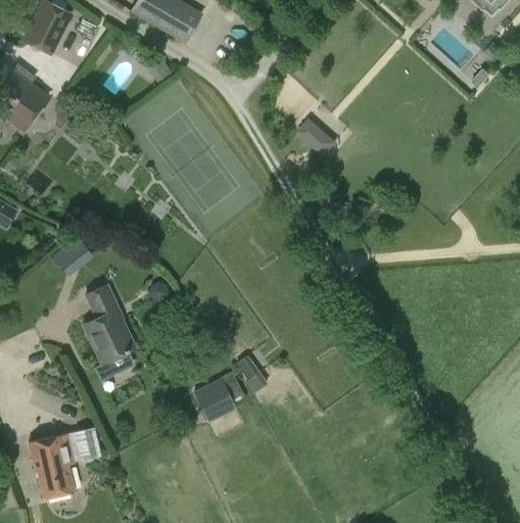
[(138,0),(132,11),(187,44),(205,13),(182,0),(138,0)]
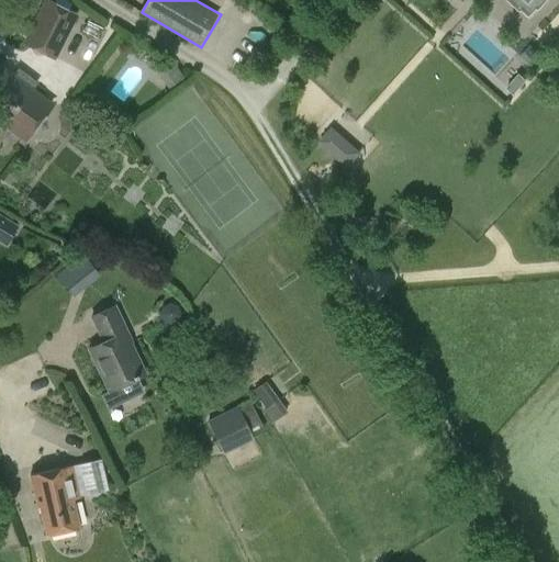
[(56,57),(75,19),(41,2),(22,41),(56,57)]
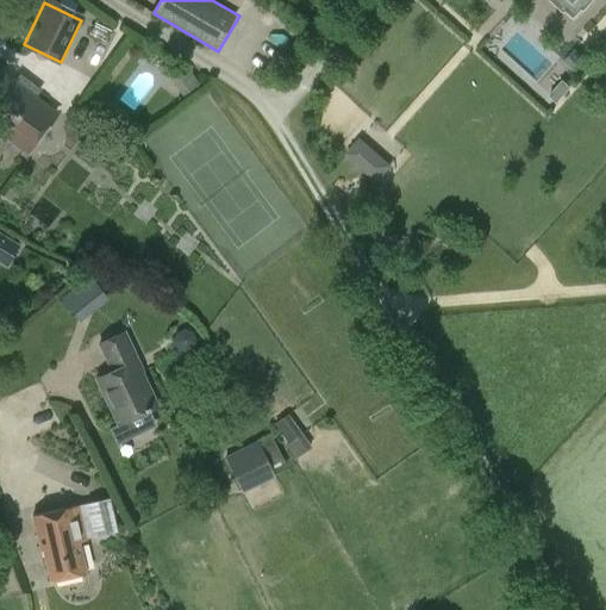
[(113,31),(98,23),(92,33),(107,42),(113,31)]
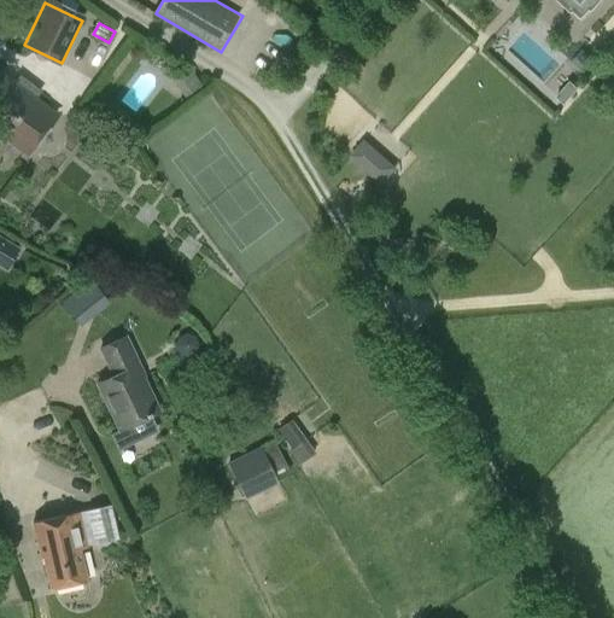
[(30,153),(59,116),(10,79),(0,91),(0,121),(10,129),(5,135),(30,153)]
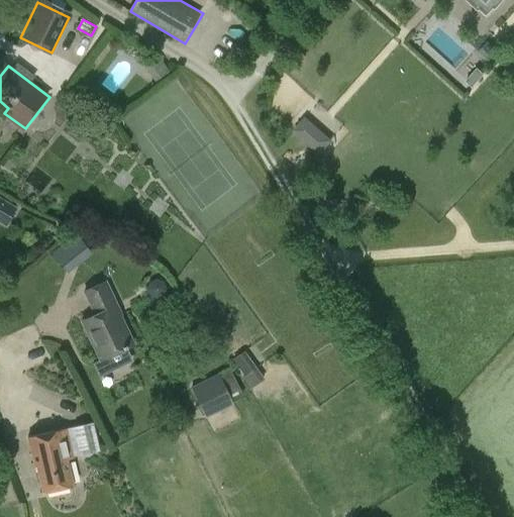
[(295,131),(323,156),(335,140),(308,116),(295,131)]
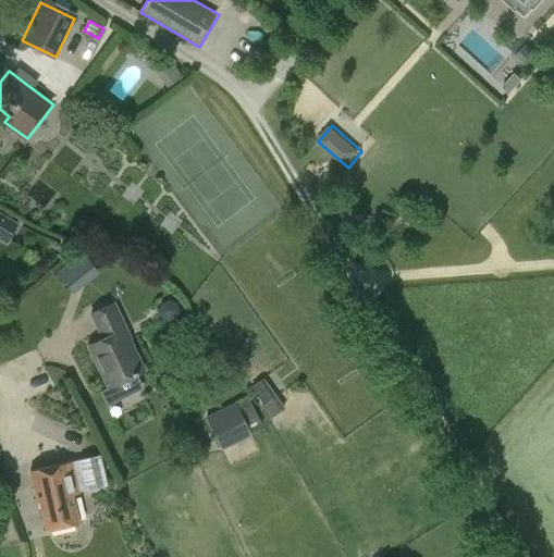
[(0,236),(0,237),(12,219),(0,211),(0,236)]
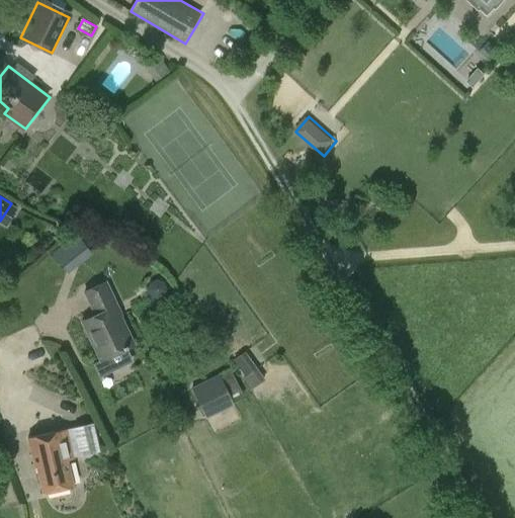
[(54,253),(64,265),(83,250),(73,238),(54,253)]
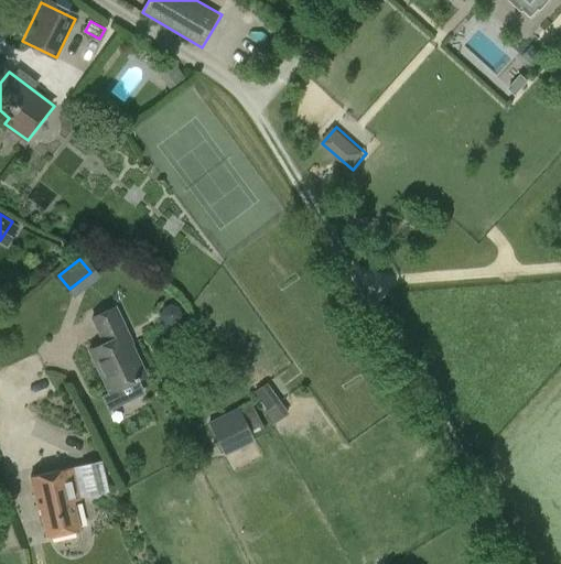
[(117,305),(93,317),(105,344),(93,349),(114,393),(120,390),(125,400),(130,402),(143,396),(146,390),(141,380),(149,376),(133,343),(135,343),(117,305)]
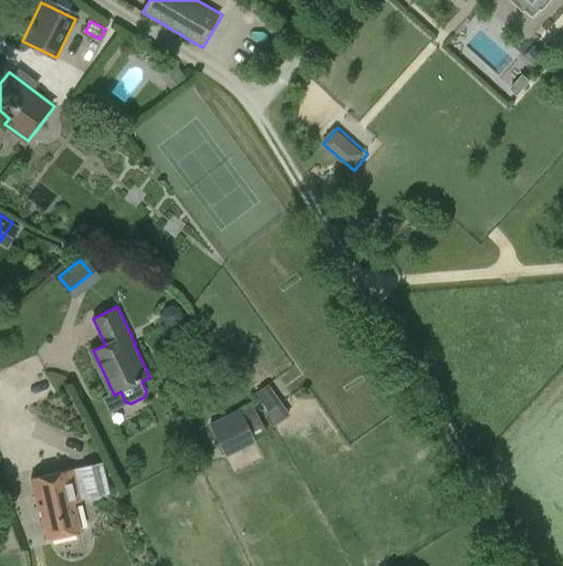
[(169,326),(176,328),(184,325),(186,318),(184,311),(176,307),(168,311),(166,318),(169,326)]
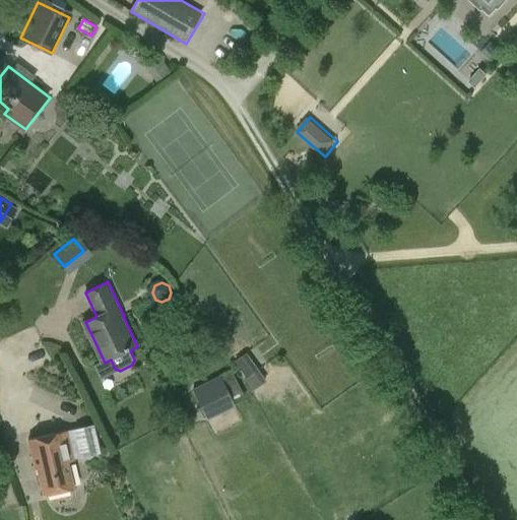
[(261,371),(248,352),(237,362),(249,379),(261,371)]
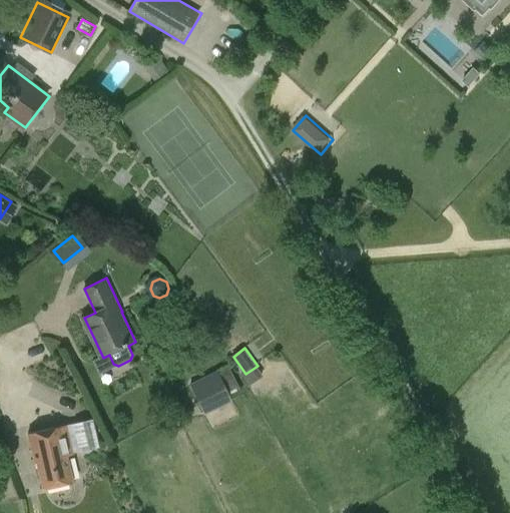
[(224,405),(244,396),(229,365),(190,384),(198,400),(217,390),(224,405)]
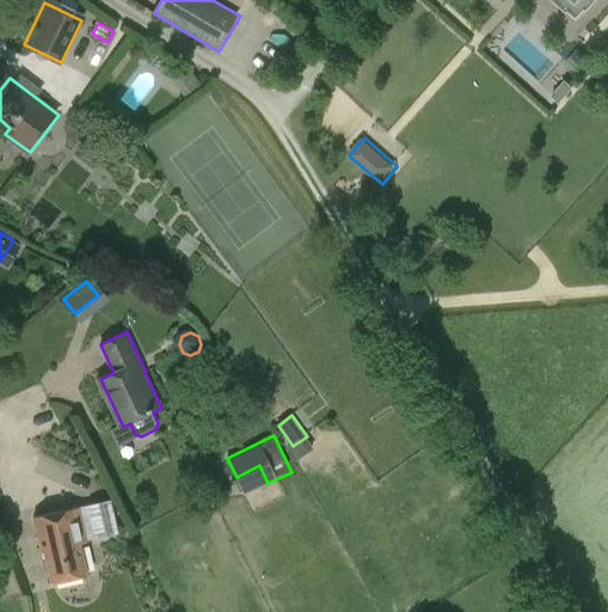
[(314,448),(307,436),(293,446),(290,448),(299,459),(314,448)]
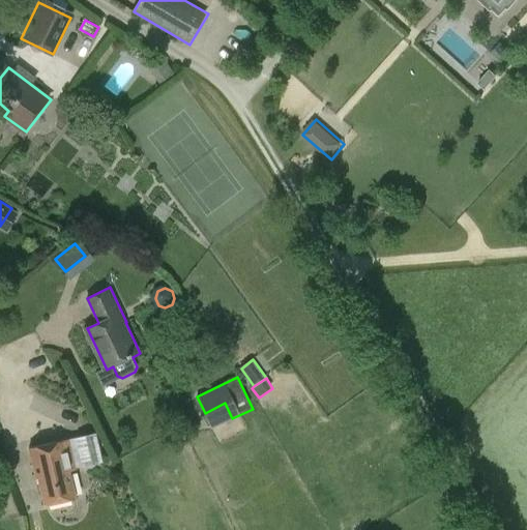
[(70,471),(78,470),(78,468),(84,466),(84,467),(105,462),(97,432),(63,440),(70,471)]
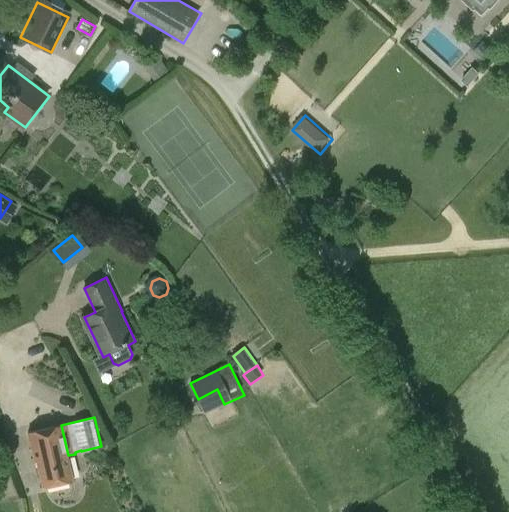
[(74,481),(68,455),(61,425),(30,432),(37,462),(39,462),(45,488),(74,481)]
